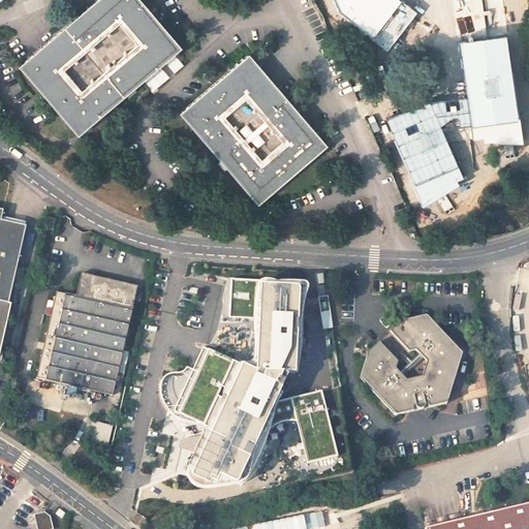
[(95,0),(18,64),(75,133),(180,49),(139,0),(95,0)]
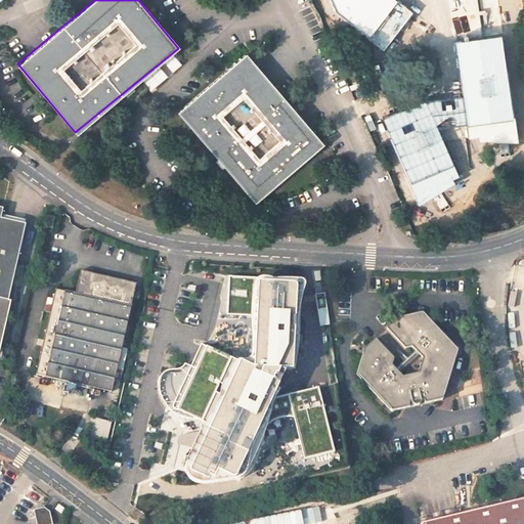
[(330,0),(337,13),(384,50),(412,12),(395,0),(330,0)]
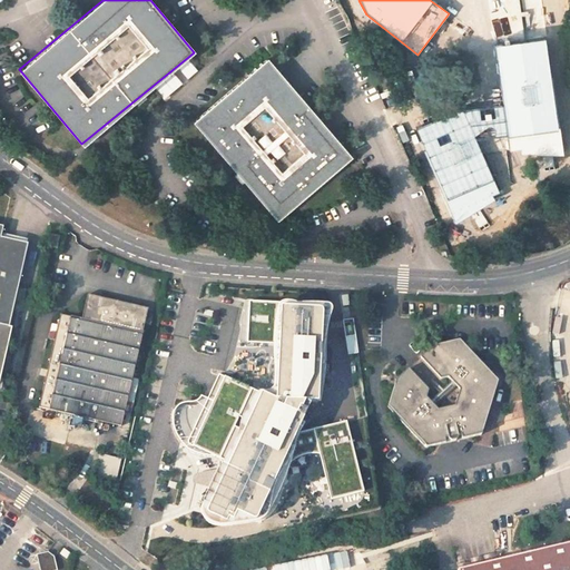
[(497,47),(504,107),(511,150),(511,153),(521,150),(521,156),(564,157),(561,128),(559,129),(547,40),(497,47)]
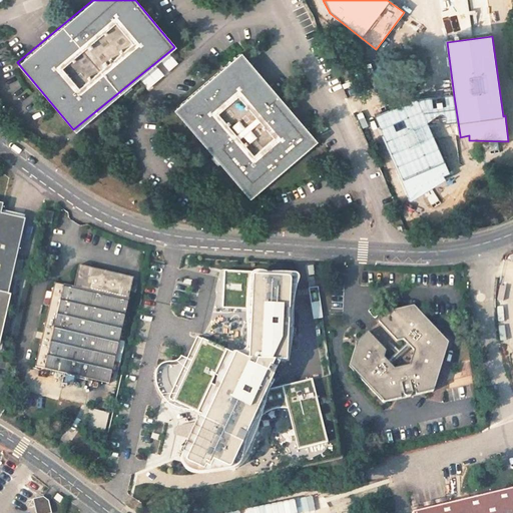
[(172,108),(248,199),(318,141),(240,52),(172,108)]
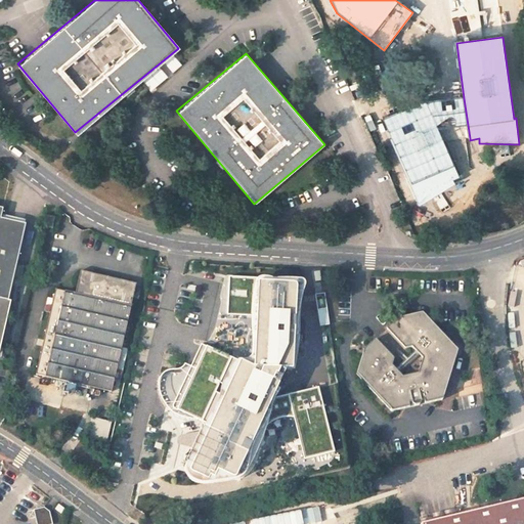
[(392,138),(390,139),(419,208),(456,185),(453,180),(460,178),(459,175),(443,142),(470,138),(464,98),(427,102),(384,121),(392,138)]
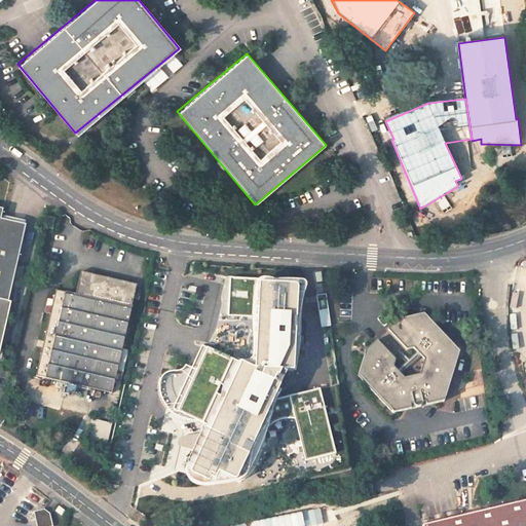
[(0,299),(4,300),(23,222),(0,216),(0,207),(0,205),(0,299)]
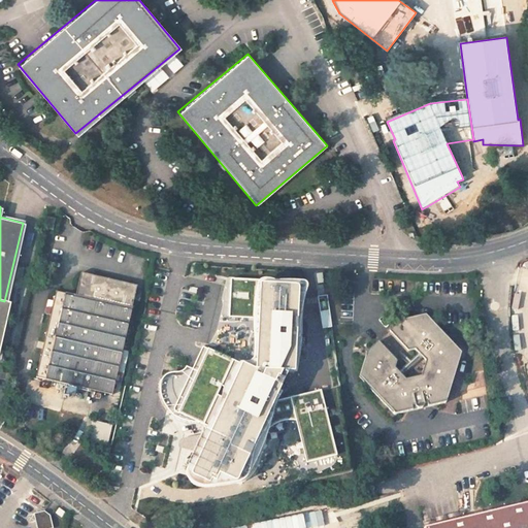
[(50,228),(53,218),(45,217),(42,226),(50,228)]
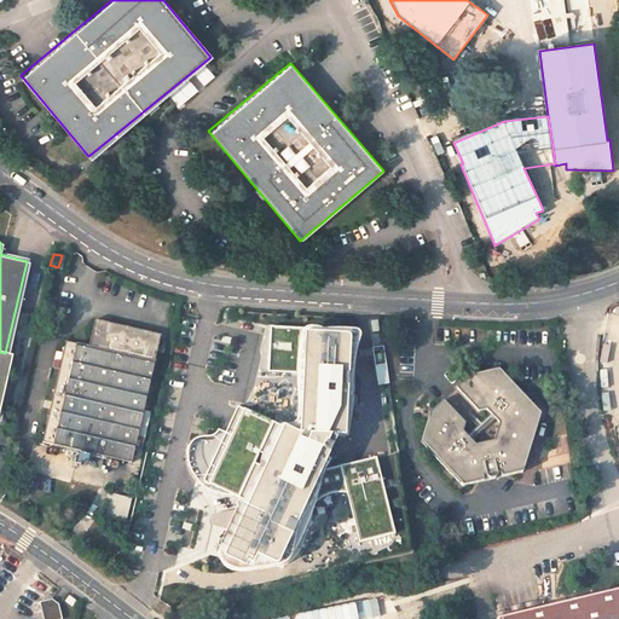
[(316,457),(353,345),(276,319),(260,368),(291,377),(276,424),(229,409),(203,487),(226,495),(214,532),(197,527),(196,531),(190,528),(186,539),(210,548),(207,561),(236,571),(239,560),(262,567),(266,559),(281,563),(305,489),(306,490),(317,458),(316,457)]
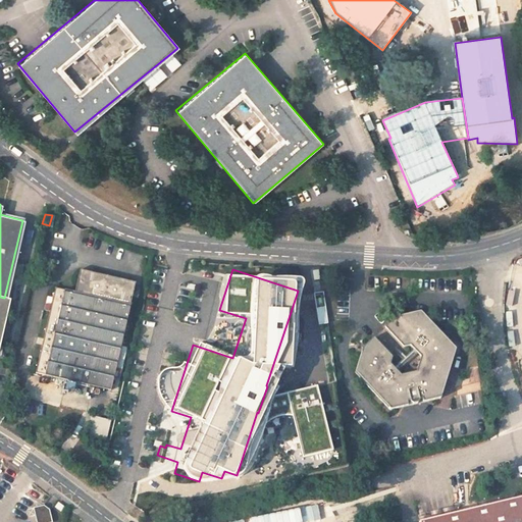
[(52,291),(32,374),(107,394),(132,285),(79,273),(73,296),(52,291)]
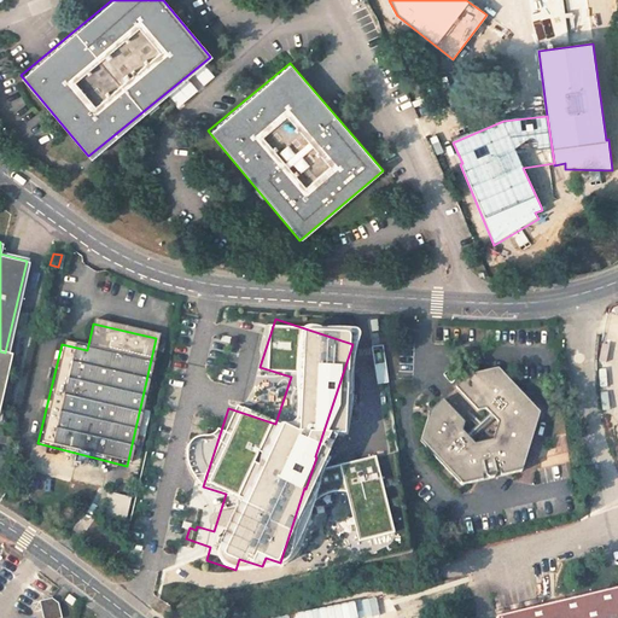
[(366,333),(367,347),(377,345),(374,332),(366,333)]
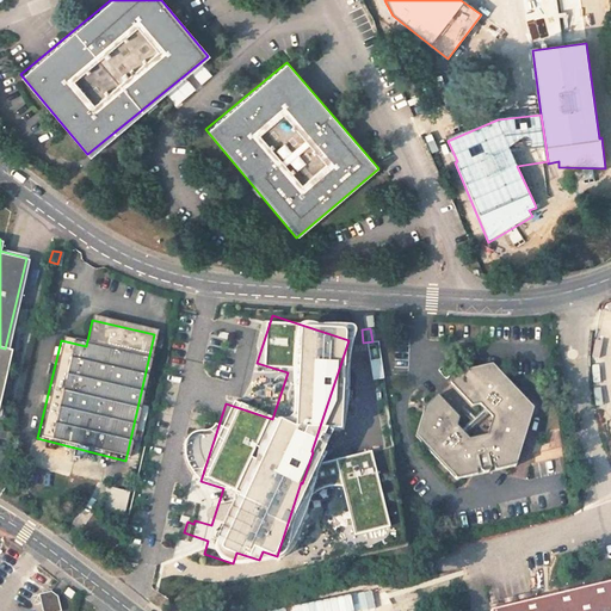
[(0,389),(11,350),(5,349),(0,347),(0,389)]
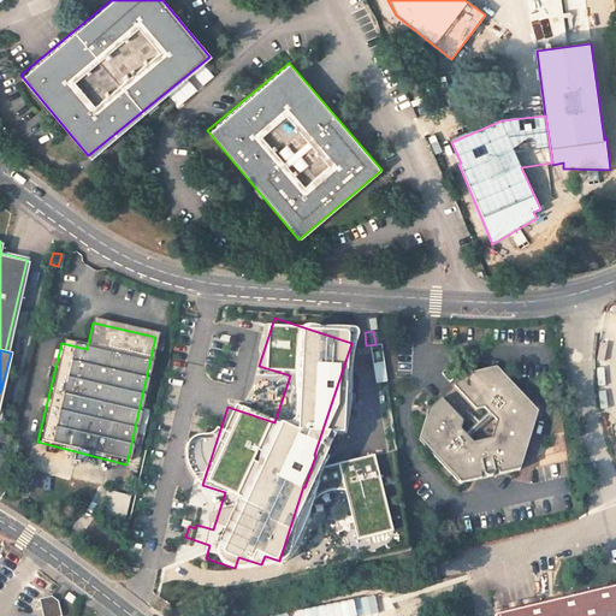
[(432,404),(431,407),(421,436),(462,480),(480,477),(481,469),(485,468),(485,473),(486,474),(487,474),(489,474),(489,475),(490,475),(491,475),(492,474),(493,474),(493,473),(495,473),(495,472),(496,472),(495,466),(498,466),(504,471),(520,467),(538,407),(497,363),(468,369),(456,381),(478,404),(486,403),(498,416),(493,433),(477,437),(463,424),(466,418),(443,395),(432,404)]
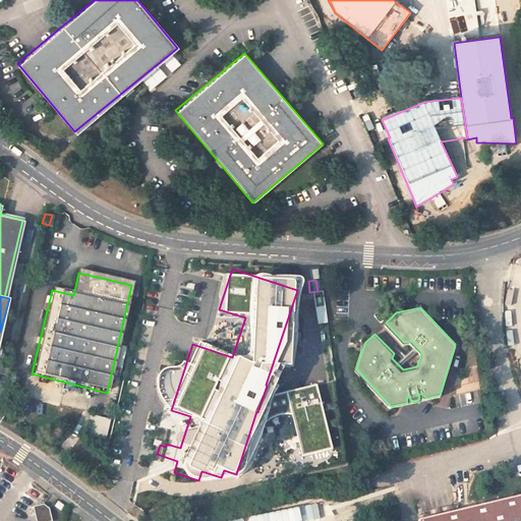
[(297,456),(328,450),(314,389),(284,395),(297,456)]
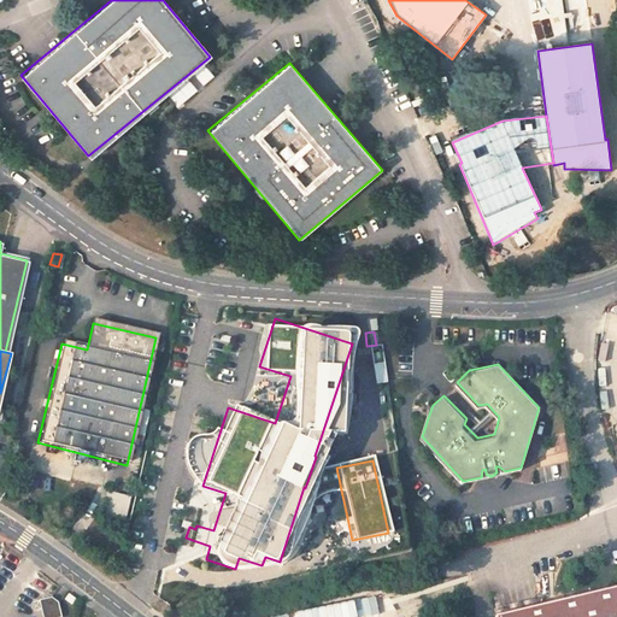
[(124,521),(127,495),(105,493),(101,517),(124,521)]
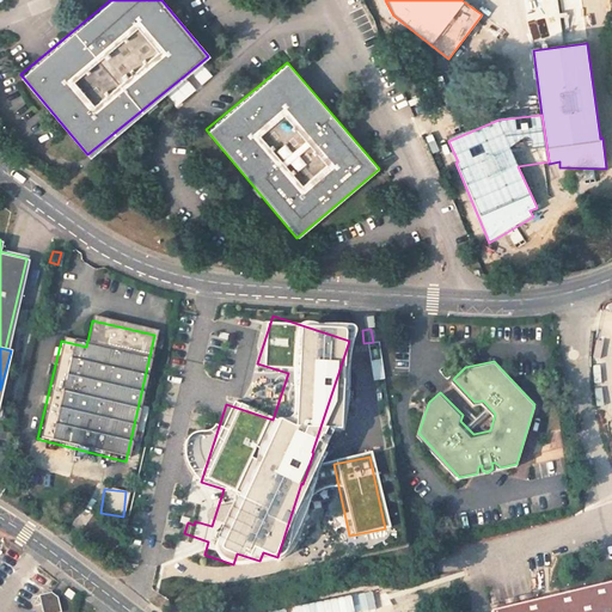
[(494,611),(611,611),(611,580),(493,607),(494,611)]
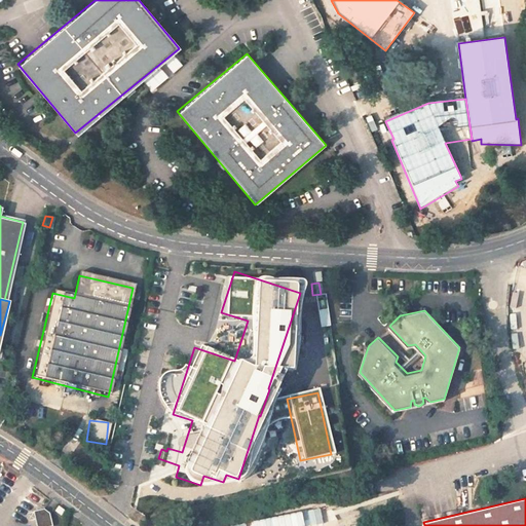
[(55,506),(52,511),(60,516),(63,512),(55,506)]
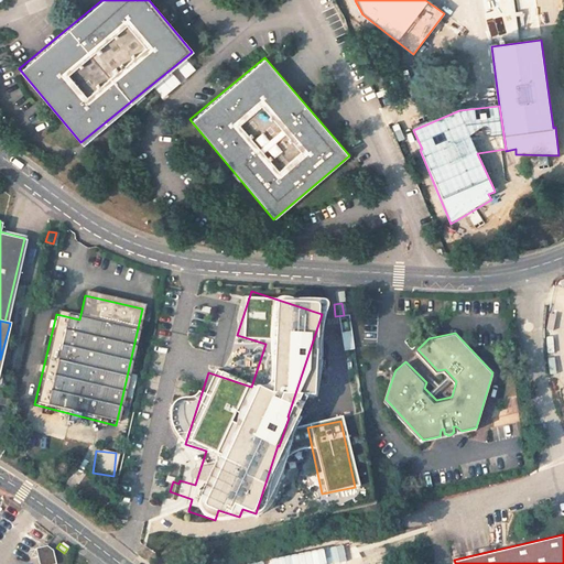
[(44,545),(33,549),(36,563),(53,563),(51,550),(44,545)]
